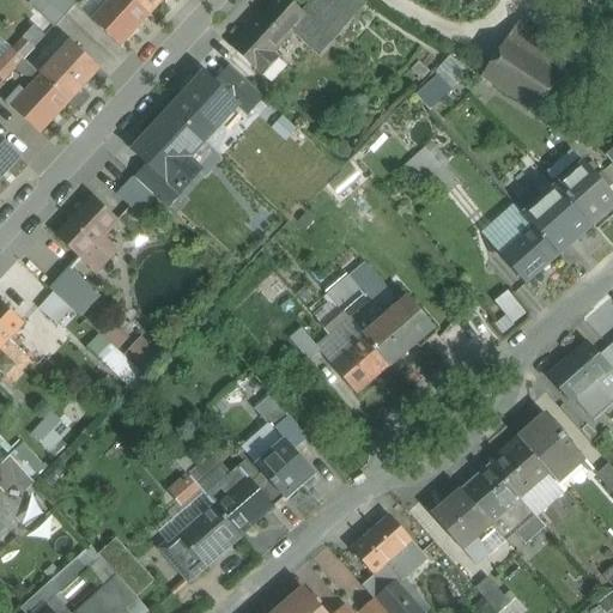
[(65,17),(46,0),(32,0),(29,5),(54,29),(65,17)]
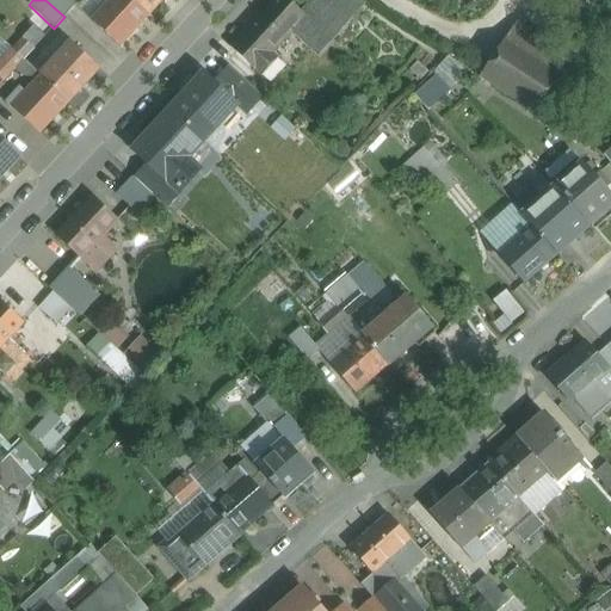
[(76,5),(71,0),(45,0),(65,17),(76,5)]
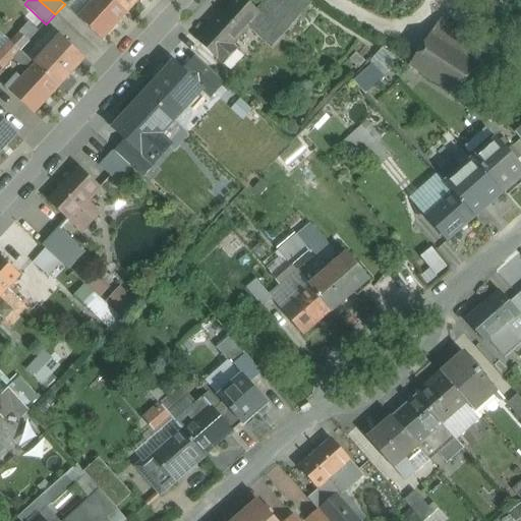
[(70,0),(66,5),(79,17),(95,0),(70,0)]
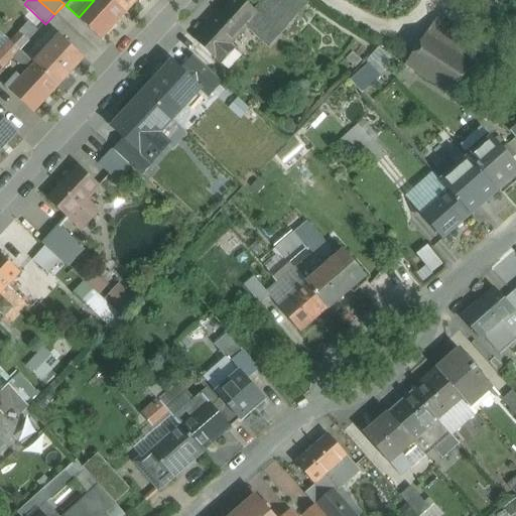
[(94,0),(79,17),(78,18),(102,40),(127,13),(112,0),(94,0)]
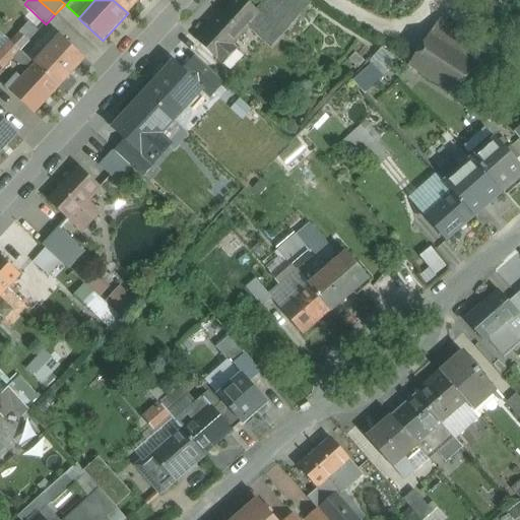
[(113,0),(128,13),(139,0),(113,0)]
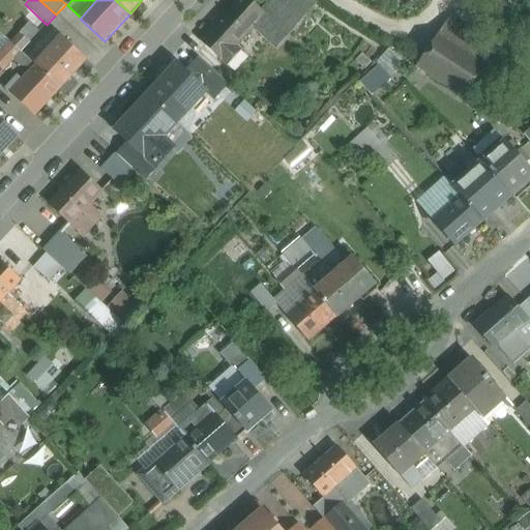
[(249,0),(237,0),(213,26),(236,48),(254,29),(266,15),(262,11),(249,0)]
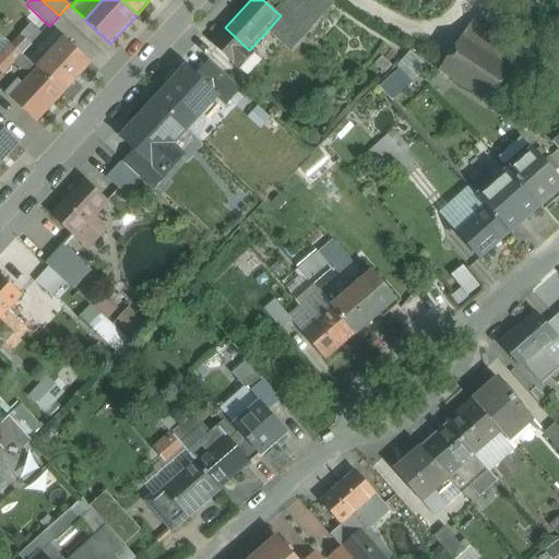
[(331,0),(287,0),(276,12),(281,15),(268,31),(292,51),(335,3),(331,0)]
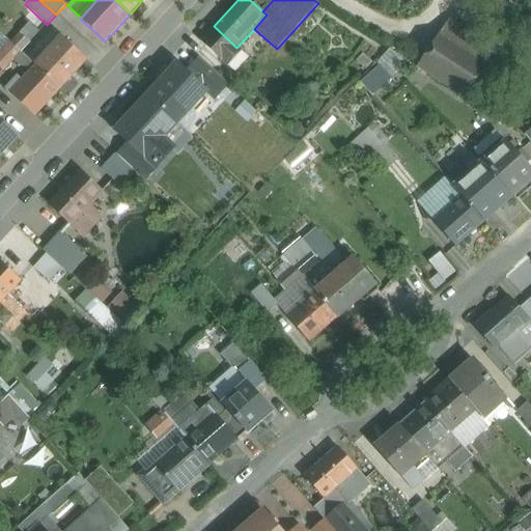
[(500,51),(448,18),(416,66),(468,101),(500,51)]
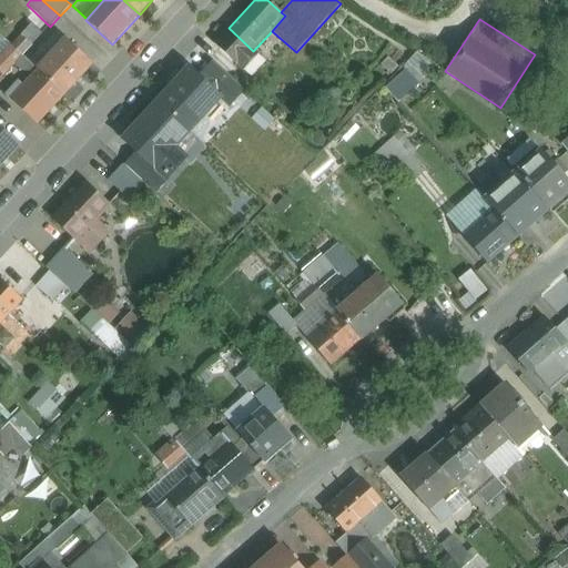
[(32,24),(12,47),(22,56),(42,34),(32,24)]
